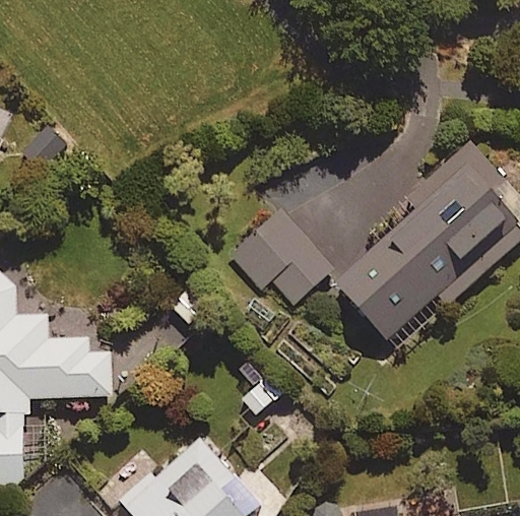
[(519,240),(519,196),(420,85),(346,152),(230,257),(261,292),(272,281),(294,306),(329,274),(402,357),(460,305),(455,299),(519,240)]
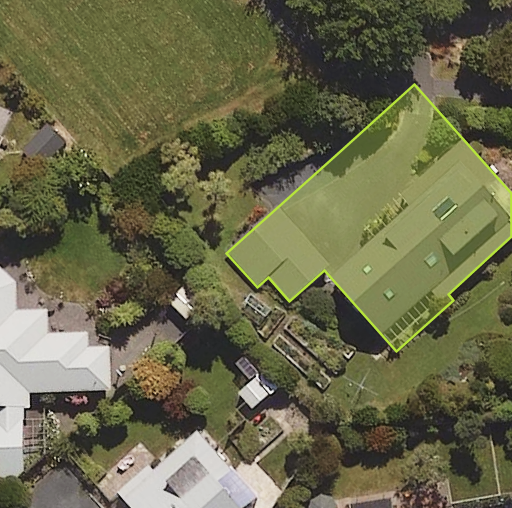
[(0,482),(27,481),(22,407),(31,407),(30,393),(110,388),(107,346),(91,347),(90,332),(47,335),(46,311),(15,312),(14,291),(14,288),(12,284),(10,280),(7,276),(4,272),(0,270),(0,269),(0,482)]
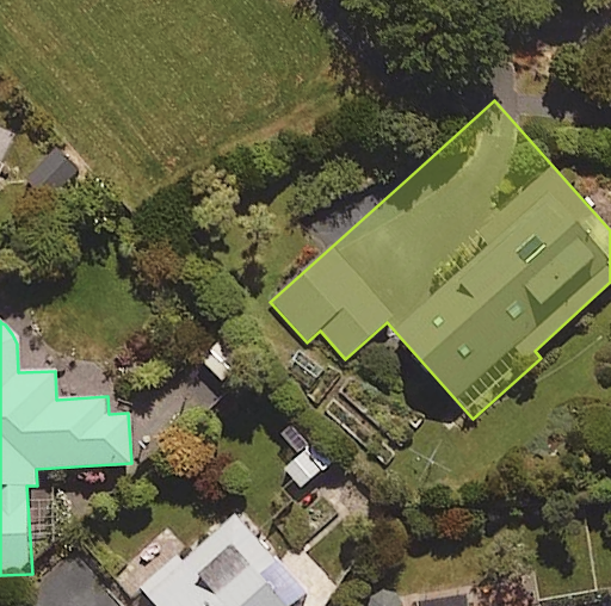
[(248,370),(220,334),(193,356),(222,390),(248,370)]
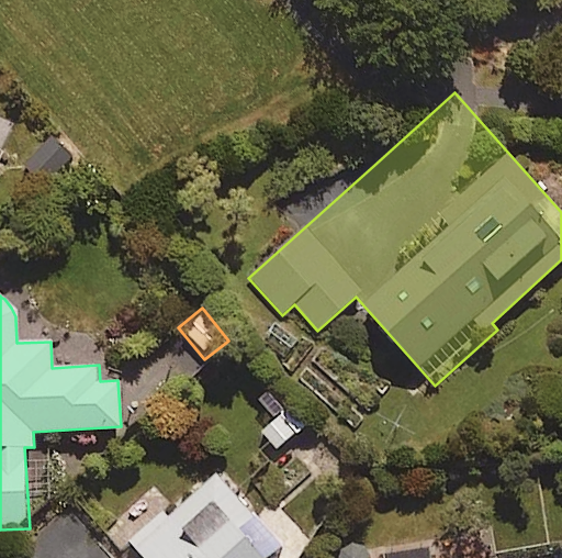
[(255,436),(272,456),(312,419),(294,400),(255,436)]
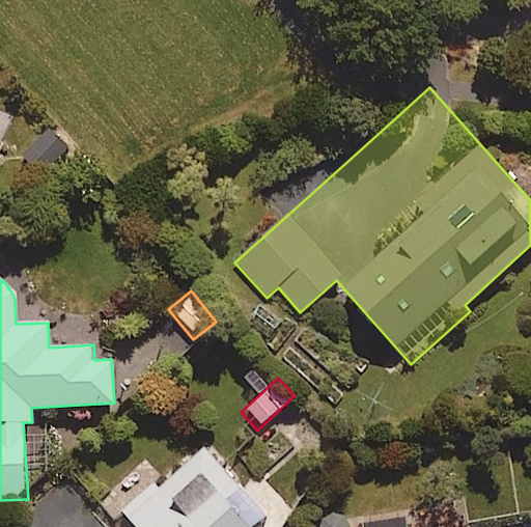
[(145,468),(100,508),(115,526),(123,526),(131,520),(136,526),(250,526),(225,499),(238,488),(204,449),(163,487),(145,468)]
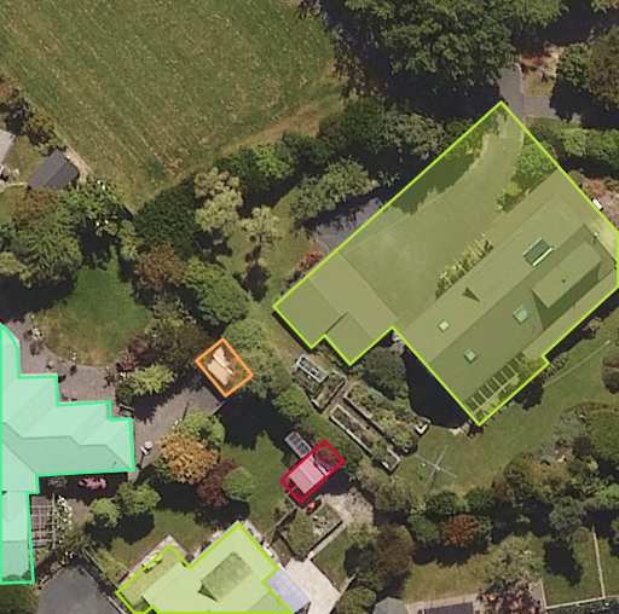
[(474,613),(474,603),(417,608),(417,613),(474,613)]
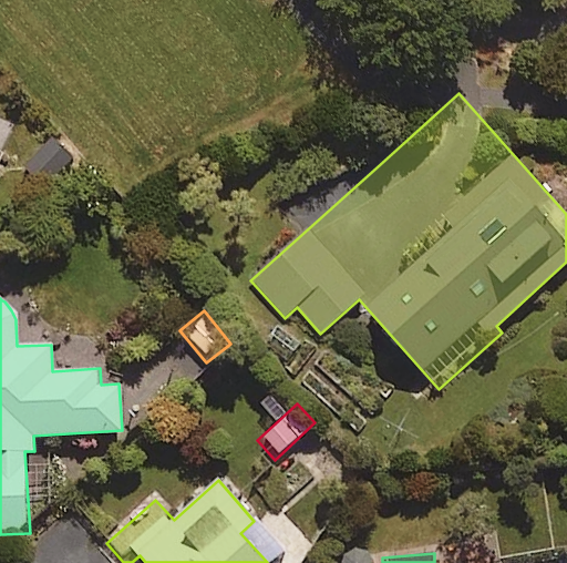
All buildings are outlined.
